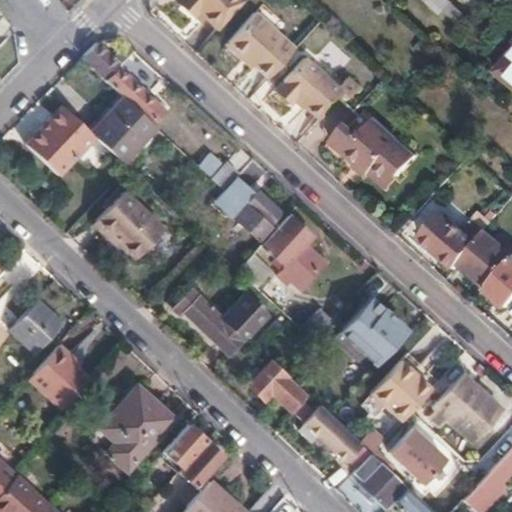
[(178,0),(177,2),(194,17),(199,12),(219,29),(243,2),(241,0),(178,0)]
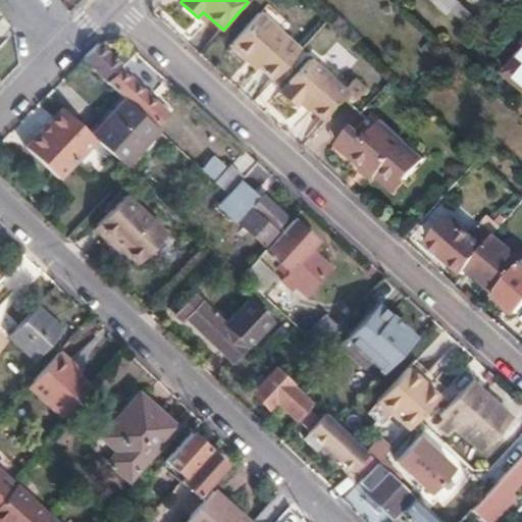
[(430,0),(441,9),(450,0),(430,0)]
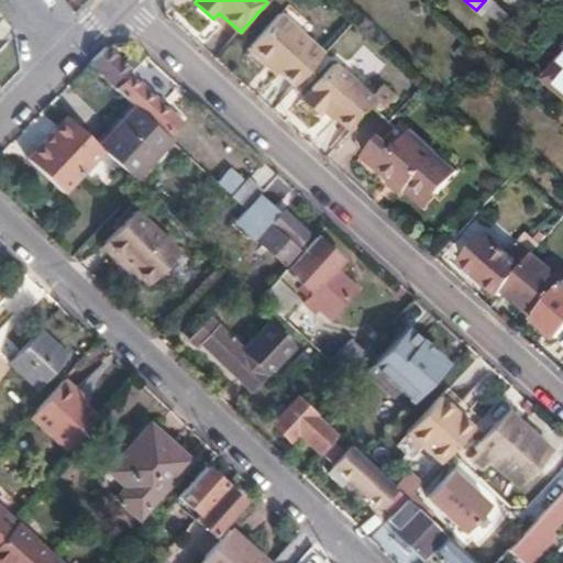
[(277,73),(291,87),(322,55),(278,15),(249,47),(277,73)]
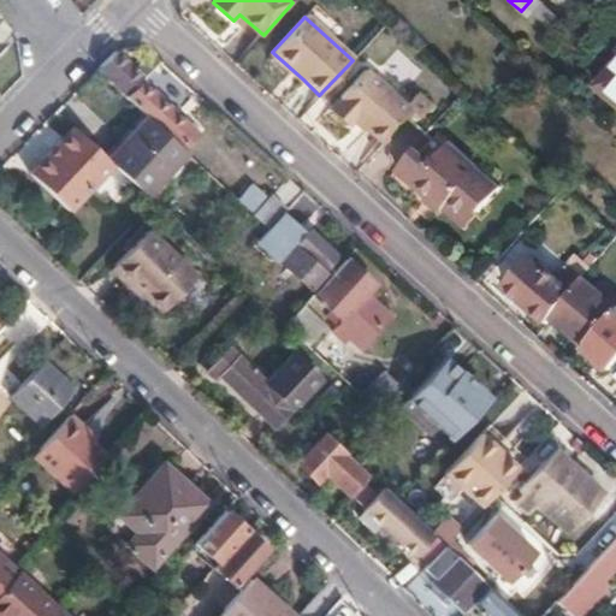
[(298,84),(303,80),(272,52),(268,58),(298,84)]
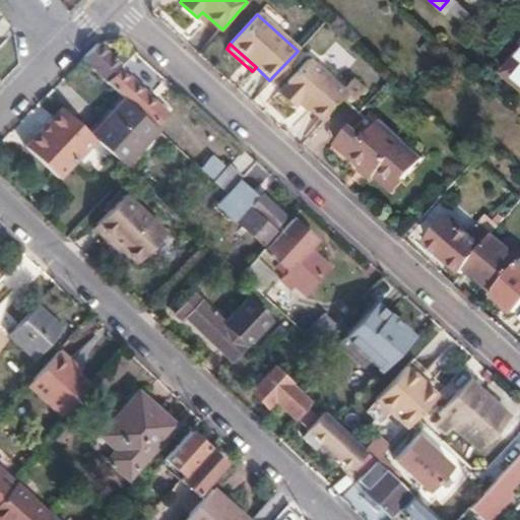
[(104,74),(101,77),(107,83),(111,79),(108,77),(119,66),(121,68),(137,53),(127,45),(116,56),(119,59),(116,63),(113,60),(96,45),(84,56),(104,74)]
